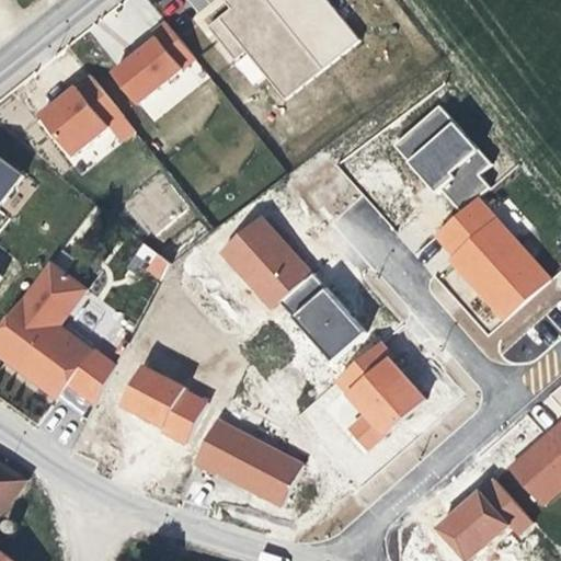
[(323,71),(265,0),(227,0),(226,1),(232,9),(209,27),(236,61),(248,53),(286,101),(323,71)]
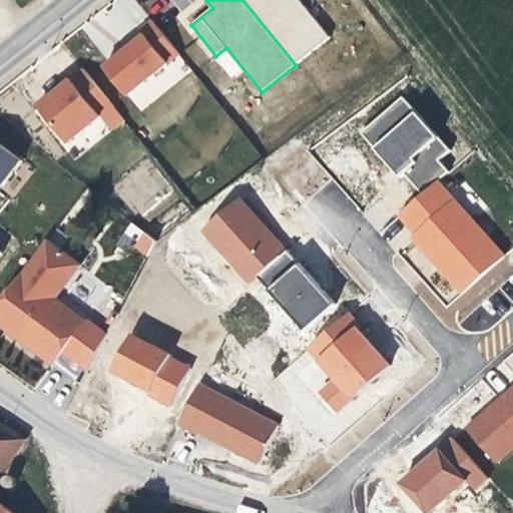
[(128,96),(180,54),(153,21),(141,30),(145,36),(105,68),(128,96)]
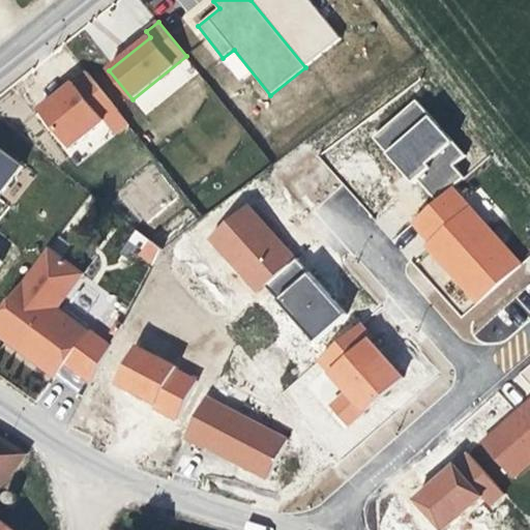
[(118,111),(87,72),(40,110),(71,148),(118,111)]
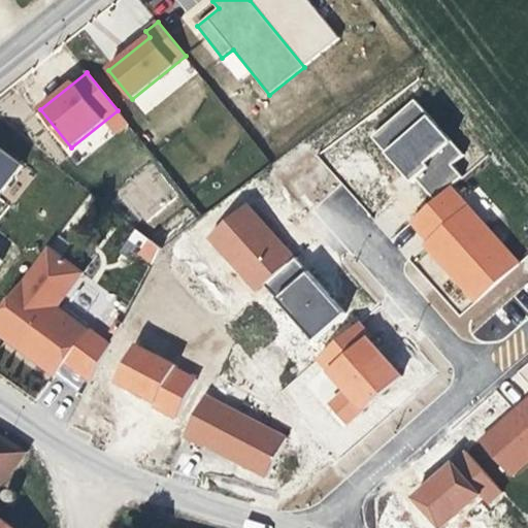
[(369,137),(427,199),(468,160),(411,98),(369,137)]
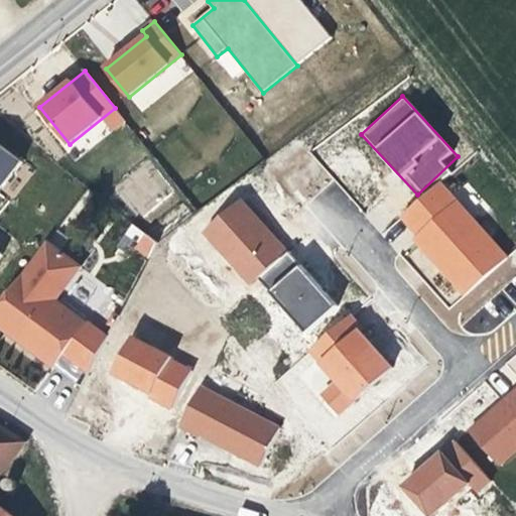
[(25,162),(0,143),(0,195),(0,196),(25,162)]
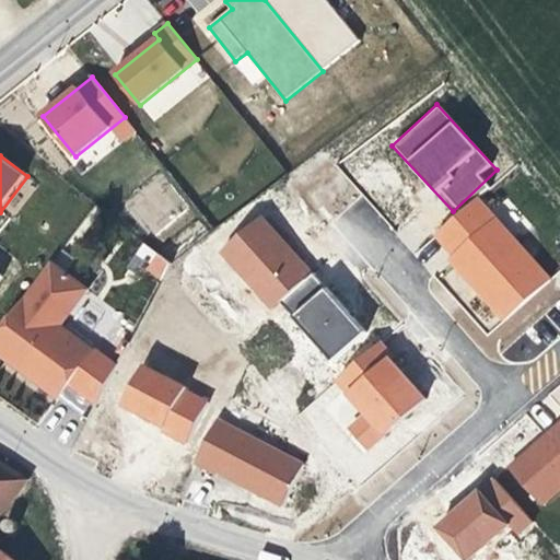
[(158,172),(123,207),(155,241),(190,206),(158,172)]
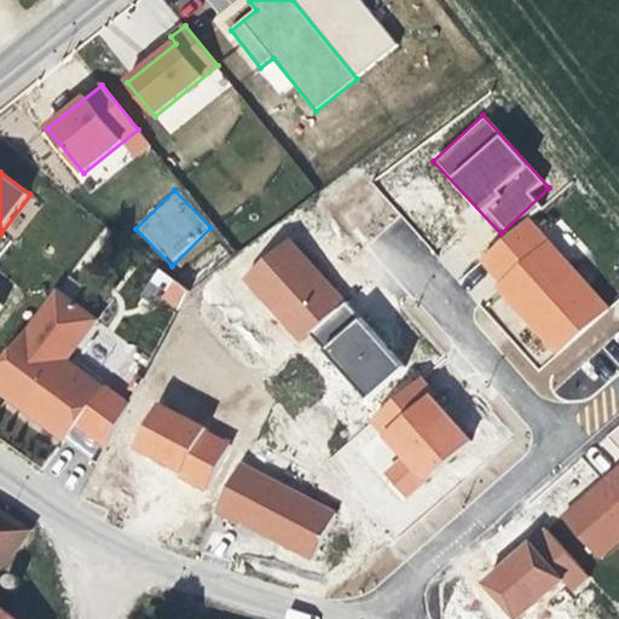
[(472,262),(544,342),(531,354),(542,366),(609,305),(526,214),(472,262)]
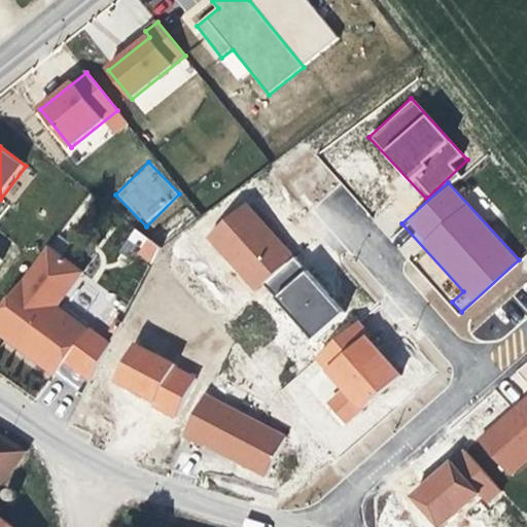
[(253,290),(293,255),(246,203),(207,238),(253,290)]
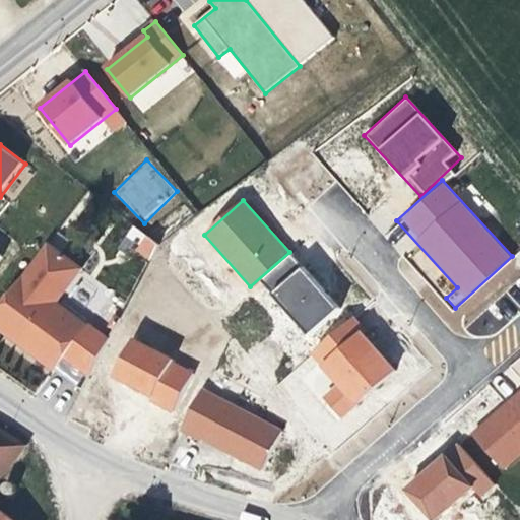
[(148,261),(158,241),(129,226),(119,246),(148,261)]
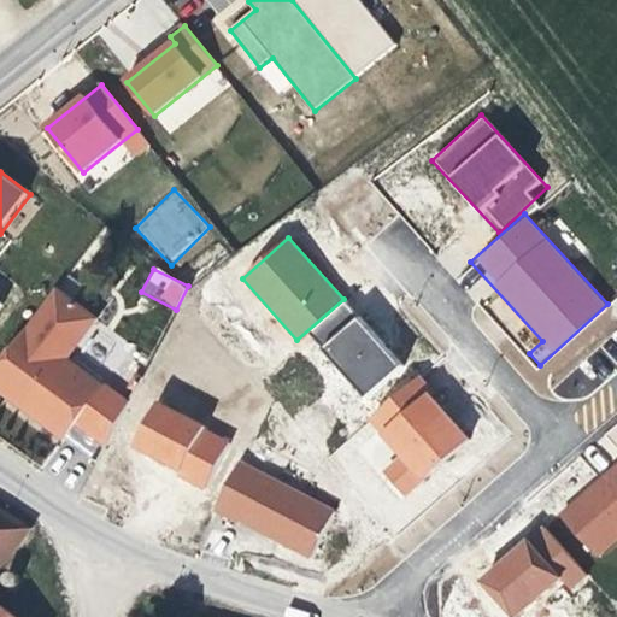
[(104,318),(60,286),(0,365),(0,391),(64,439),(105,385),(72,360),(104,318)]
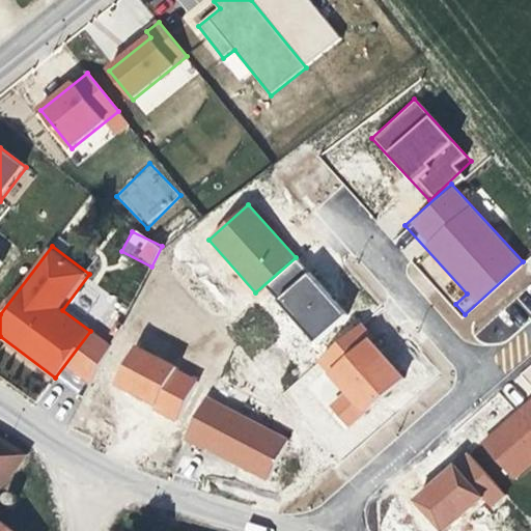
[(313,362),(342,391),(327,407),(348,428),(404,373),(354,322),(313,362)]
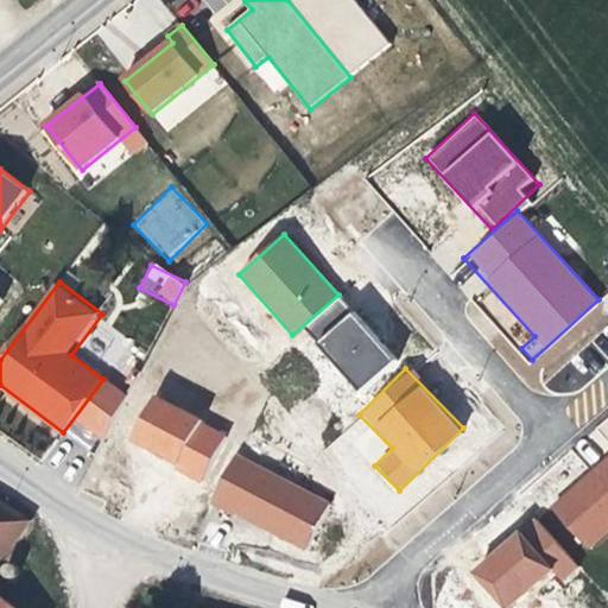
[(202,479),(225,428),(149,396),(127,445),(202,479)]
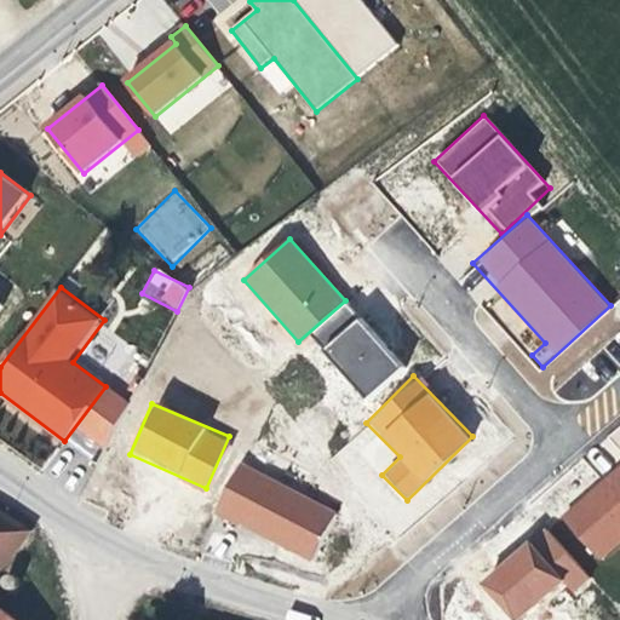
[(336,511),(241,464),(216,514),(310,561),(336,511)]
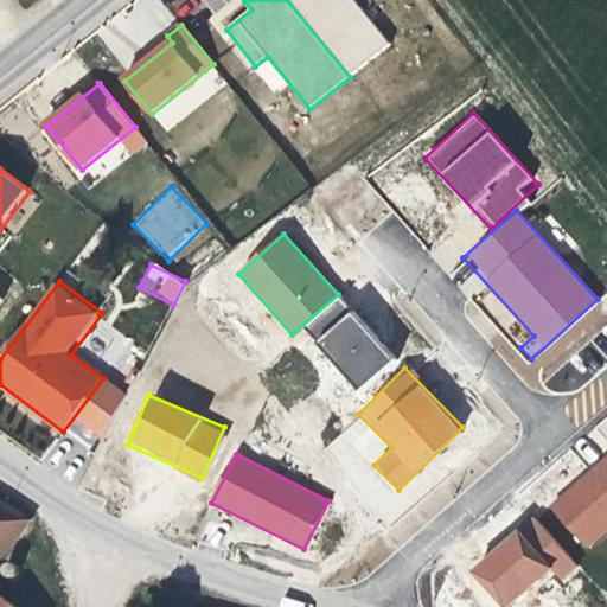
[(606,455),(548,508),(586,551),(606,532),(606,455)]
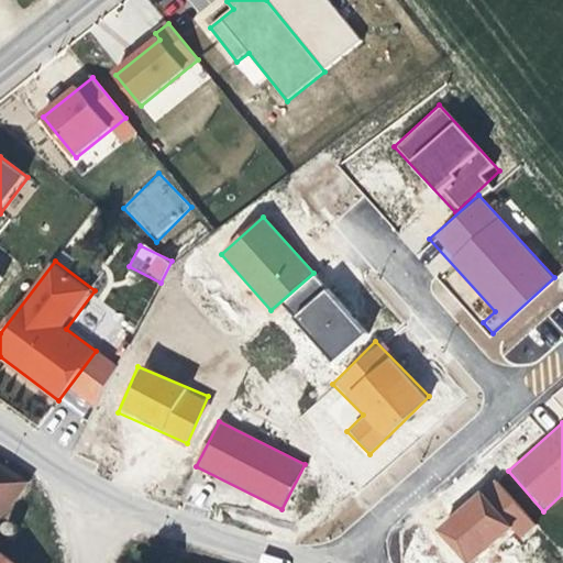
[(0,520),(30,481),(30,479),(0,461),(0,520)]
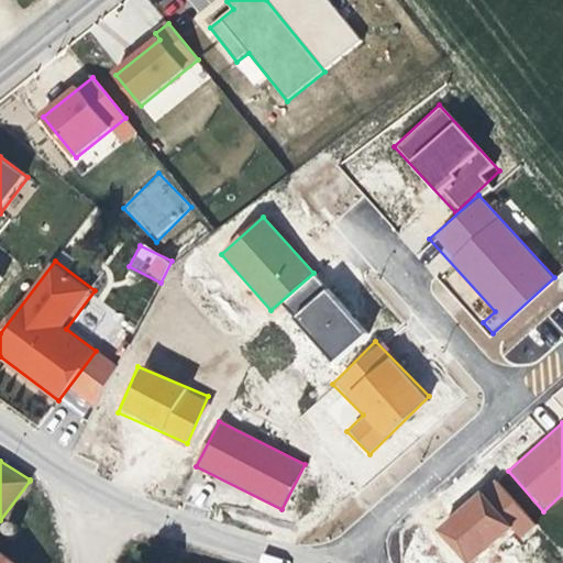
[(468,562),(510,529),(521,541),(538,526),(495,475),(433,528),(463,562),(468,562)]
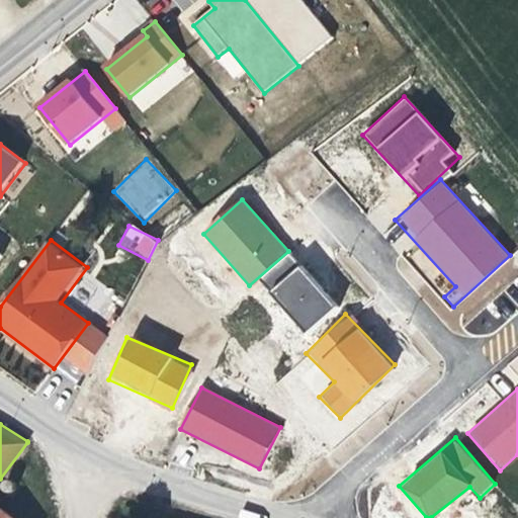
[(0,517),(18,517),(0,504),(0,517)]
